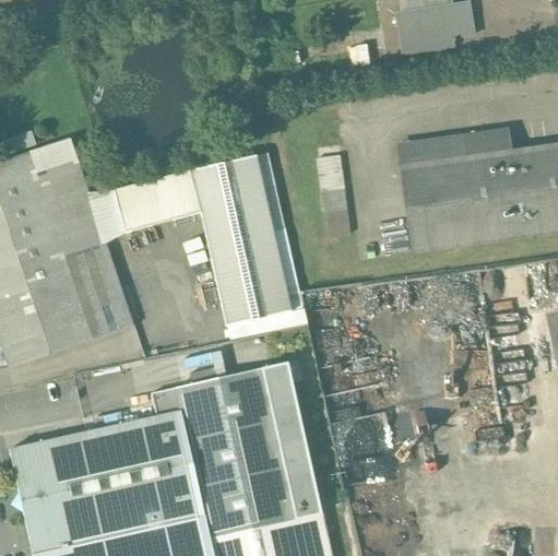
[(470,1),(395,12),(403,52),(437,47),(435,38),(453,35),(453,36),(475,32),(470,1)]
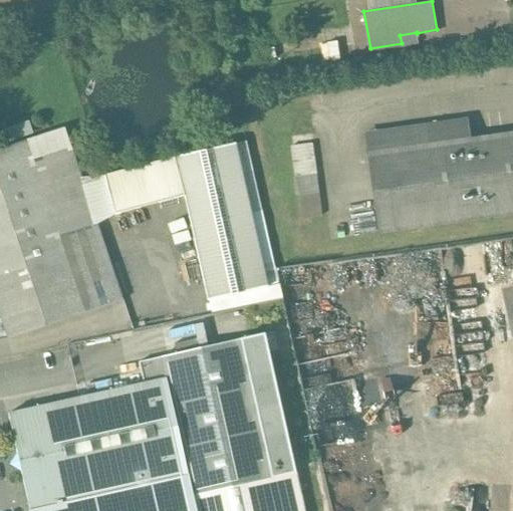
[(417,32),(400,35),(402,43),(418,40),(417,33),(417,32)]
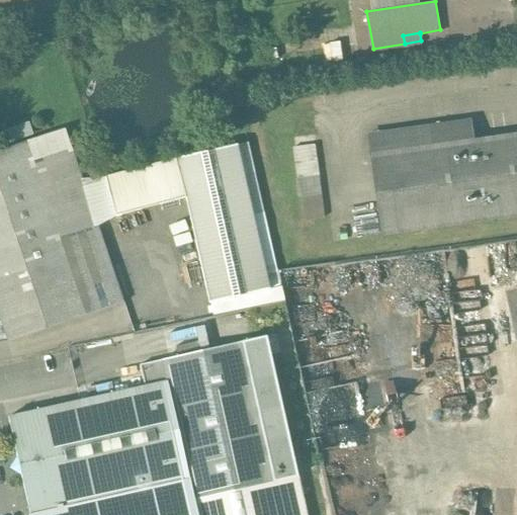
[(458,119),(418,125),(421,145),(371,152),(382,234),(516,213),(516,131),(472,138),(471,130),(458,119)]
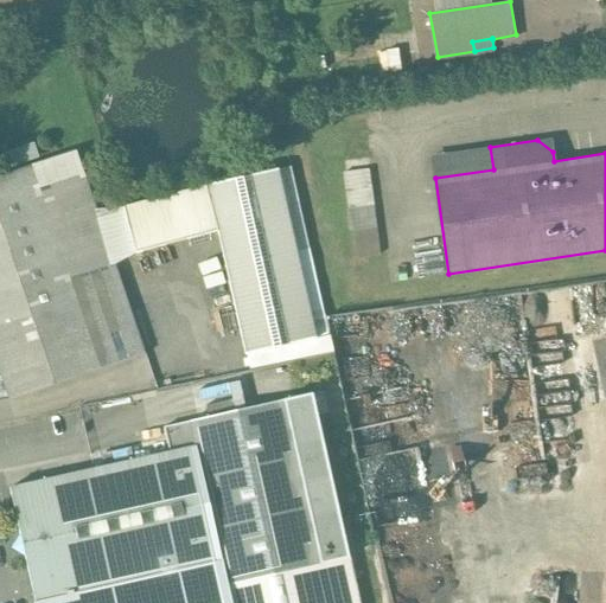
[(77,148),(0,173),(0,324),(78,299),(71,276),(115,261),(77,148)]
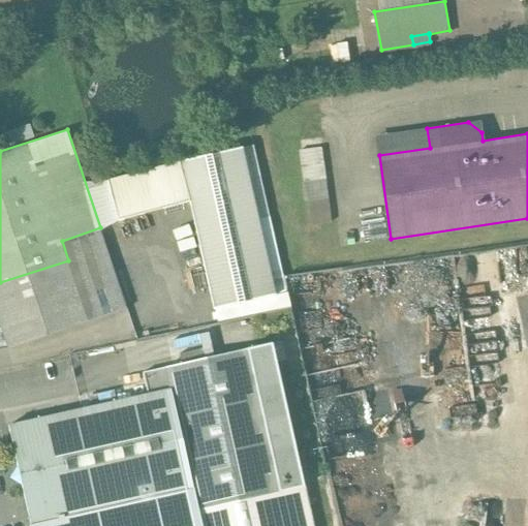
[(243,146),(180,159),(190,198),(190,199),(215,307),(276,294),(243,146)]
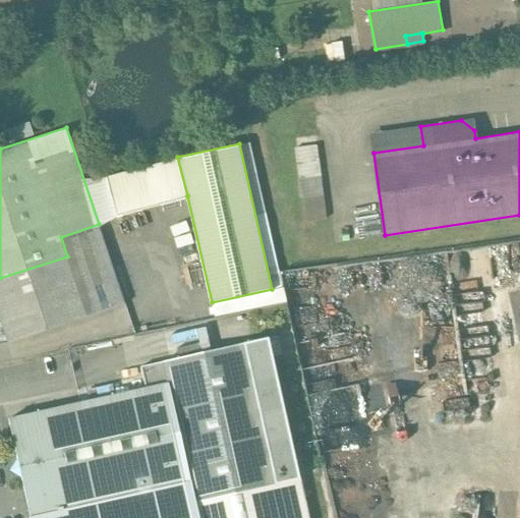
[(177,157),(107,176),(117,215),(187,196),(187,195),(177,157)]
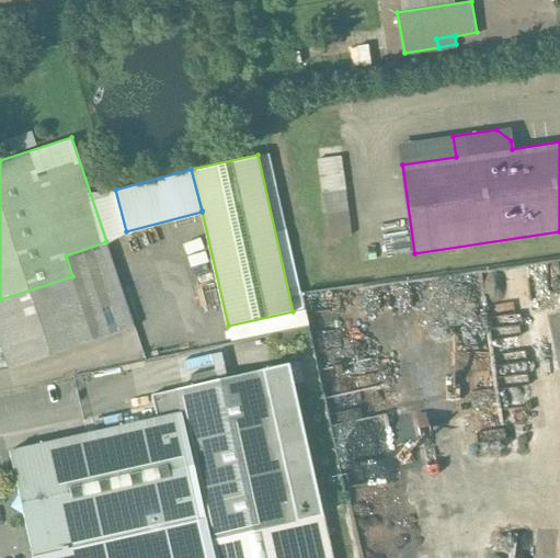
[(350,208),(328,212),(331,236),(353,232),(350,208)]
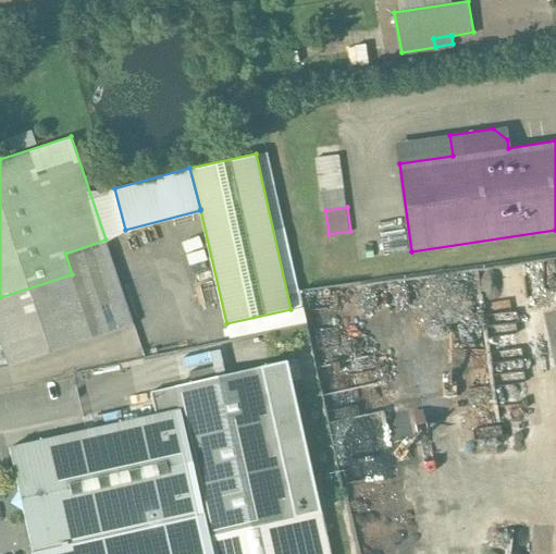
[(106,239),(65,254),(72,274),(93,336),(134,322),(106,239)]
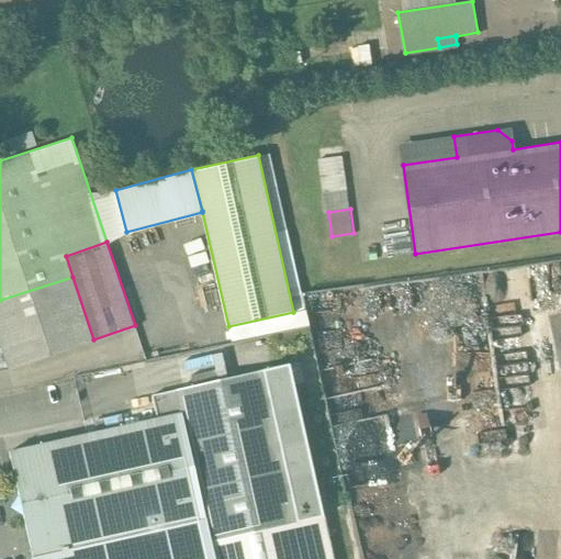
[(73,277),(0,300),(0,339),(10,368),(93,339),(73,277)]
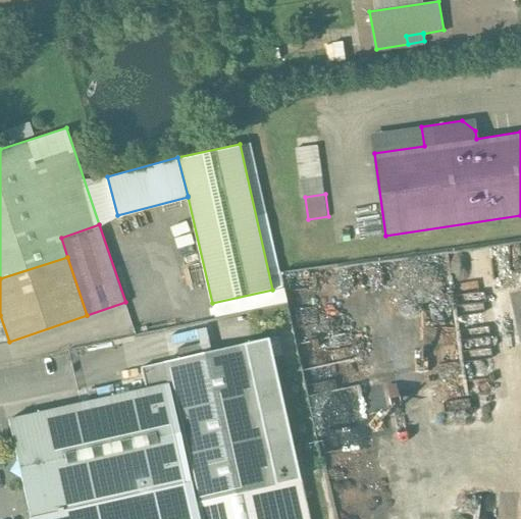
[(246,343),(215,350),(211,329),(153,343),(138,346),(147,386),(148,386),(169,485),(192,480),(196,501),(236,492),(276,482),(246,343)]
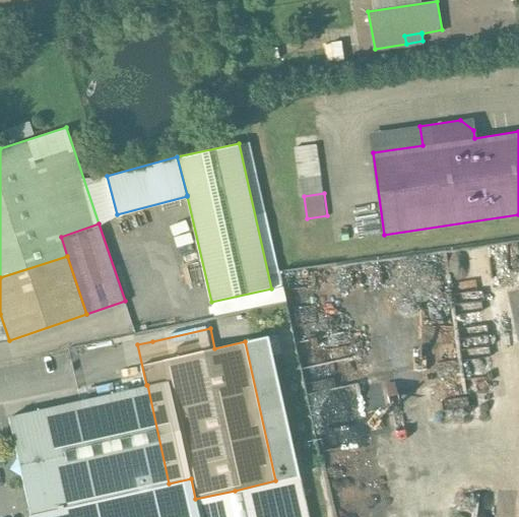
[(275,480),(300,475),(268,336),(245,341),(275,480)]
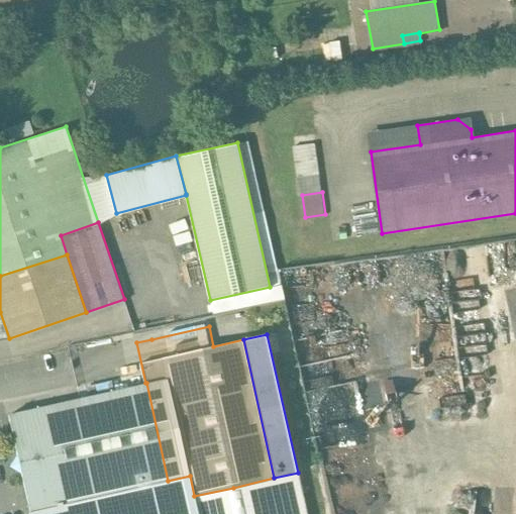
[(312,424),(365,415),(358,379),(306,388),(312,424)]
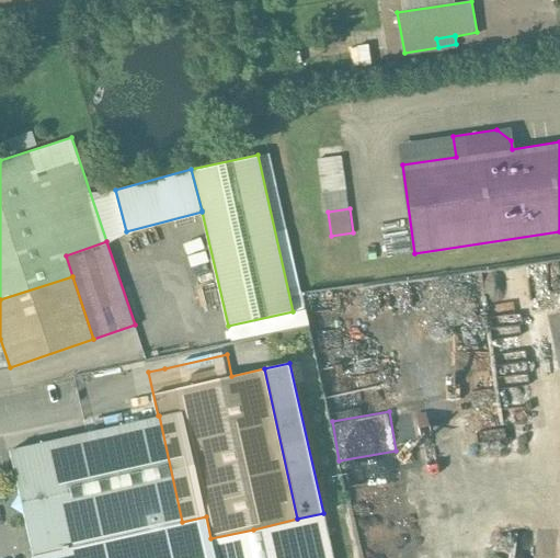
[(158,416),(10,448),(20,492),(12,504),(24,512),(34,555),(182,522),(159,416),(158,416)]
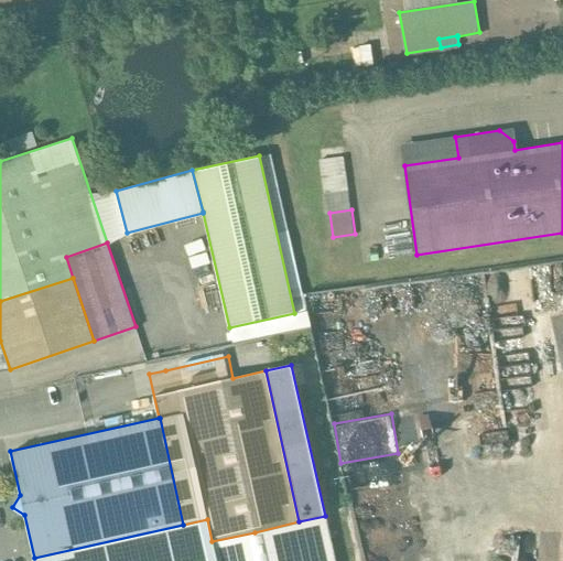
[(216,560),(335,560),(325,516),(299,521),(212,541),(216,560)]
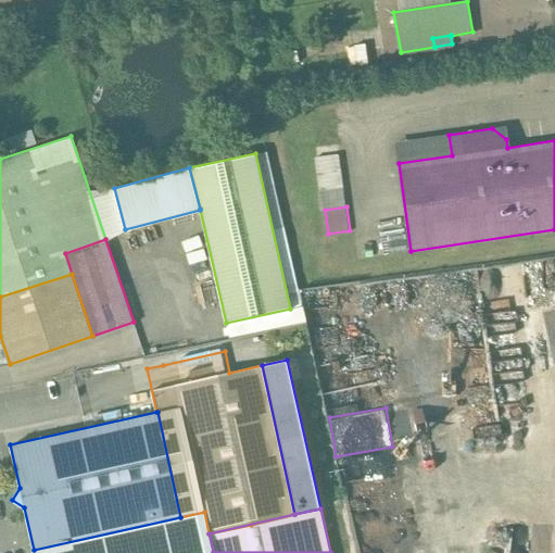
[(180,517),(34,550),(34,552),(213,552),(209,533),(204,512),(180,517)]
